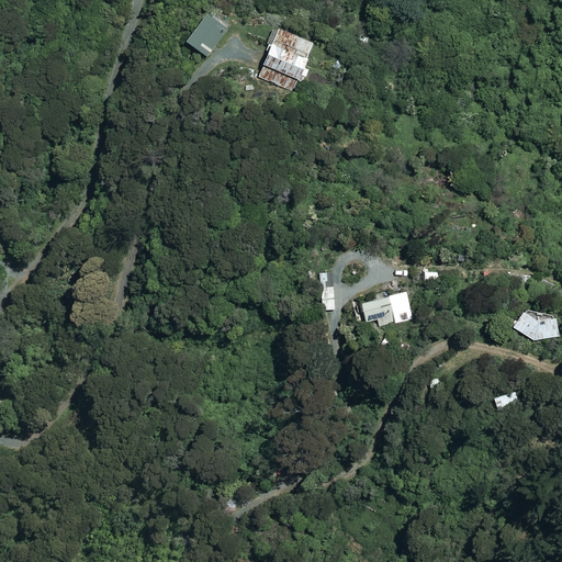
[(226,31),(205,15),(186,43),(206,57),(226,31)]
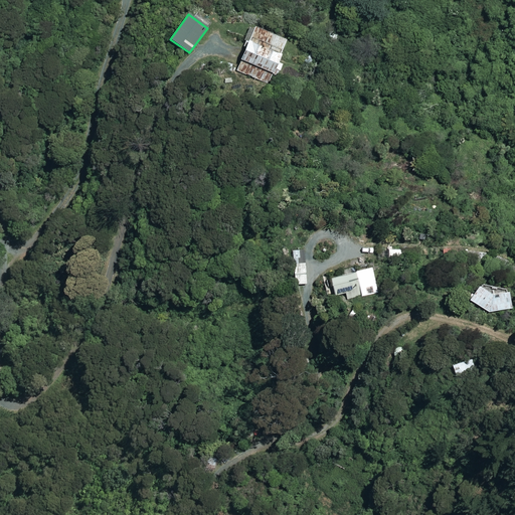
[(287,39),(253,26),(235,72),(269,86),(287,39)]
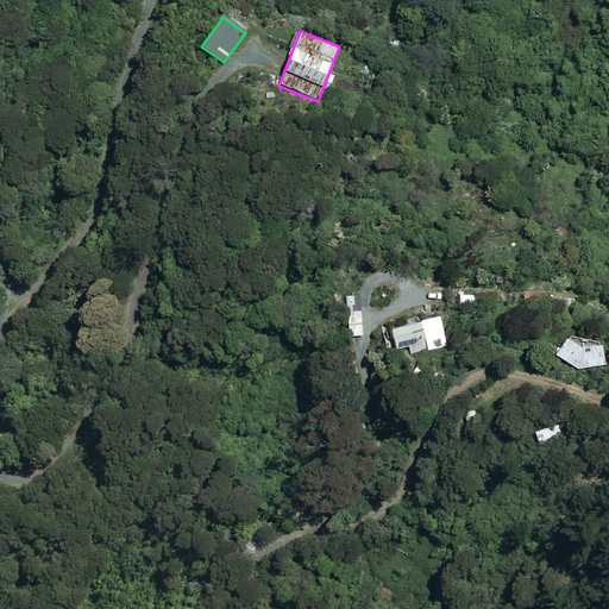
[(362,336),(360,313),(346,314),(349,337),(362,336)]
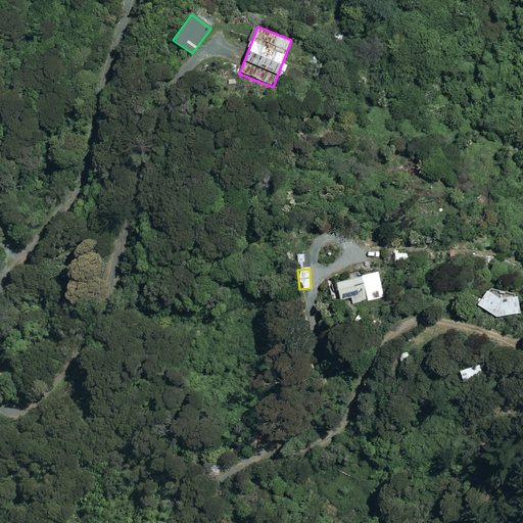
[(383,296),(377,272),(335,282),(338,294),(349,291),(352,303),(383,296)]
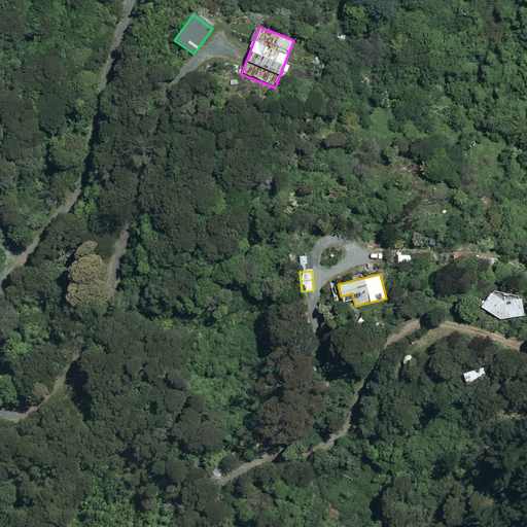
[(502,291),(486,295),(487,302),(480,303),(483,322),(523,315),(519,295),(504,297),(502,291)]
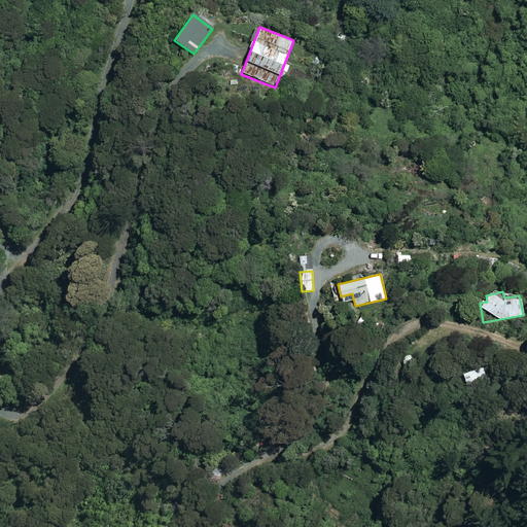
[(399,360),(407,367),(414,359),(407,352),(399,360)]
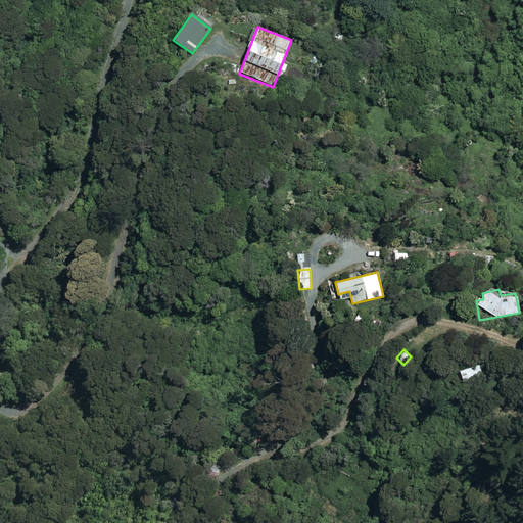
[(482,375),(478,365),(459,371),(462,381),(482,375)]
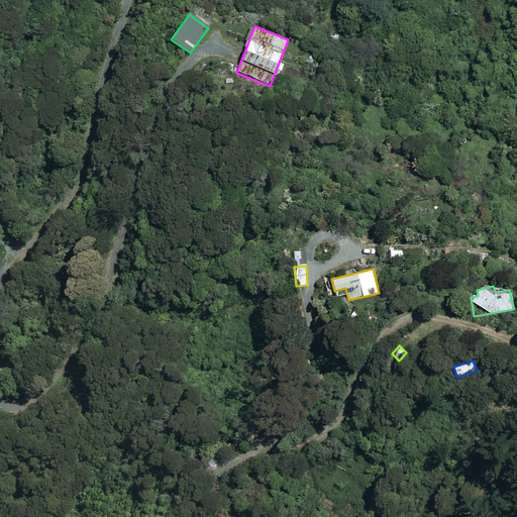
All buildings are outlined.
